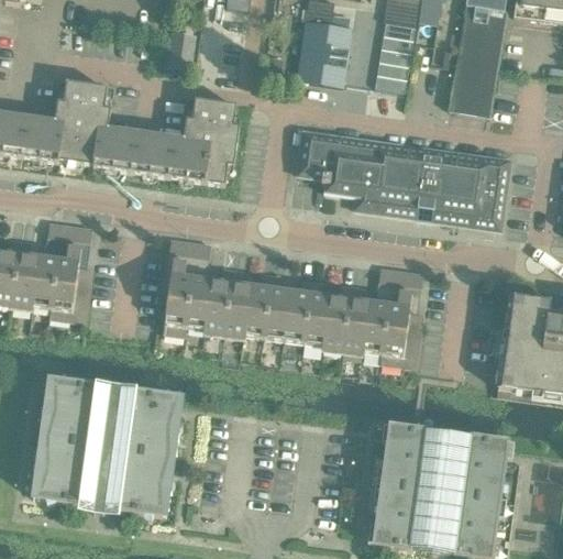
[(0,0),(0,155),(1,155),(10,156),(32,160),(39,161),(46,162),(58,163),(58,161),(68,162),(76,163),(84,164),(94,165),(92,167),(105,170),(112,171),(120,172),(142,175),(150,175),(157,176),(179,179),(187,181),(195,182),(224,186),(225,175),(228,164),(233,165),(239,128),(233,127),(234,116),(235,106),(217,102),(198,100),(189,99),(184,139),(183,144),(173,143),(154,140),(117,135),(100,133),(100,131),(101,122),(108,123),(112,88),(87,85),(59,81),(55,116),(63,117),(62,125),(62,128),(44,125),(25,123),(6,120),(0,119),(0,2),(17,4),(18,0),(24,0),(30,1),(40,2),(40,1),(40,0),(0,0)]
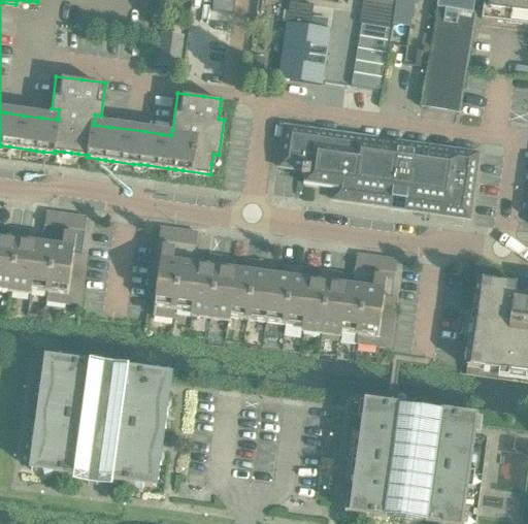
[(211,0),(210,7),(222,9),(223,0),(211,0)]
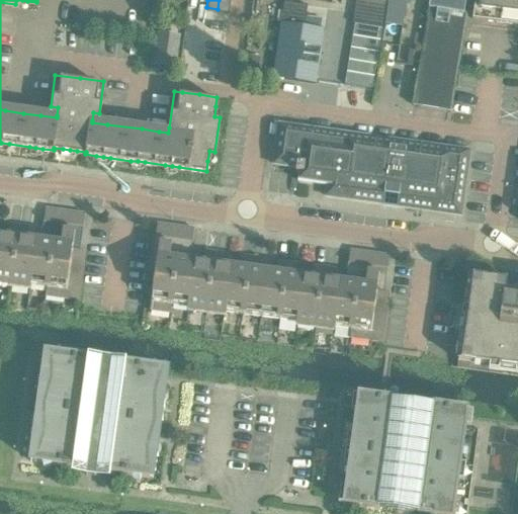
[(219,0),(218,9),(228,10),(229,1),(219,0)]
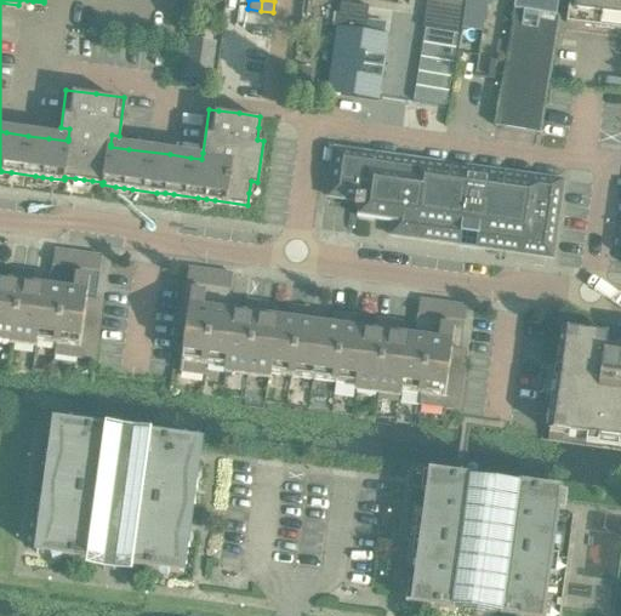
[(340,0),(336,24),(364,28),(369,3),(349,0),(340,0)]
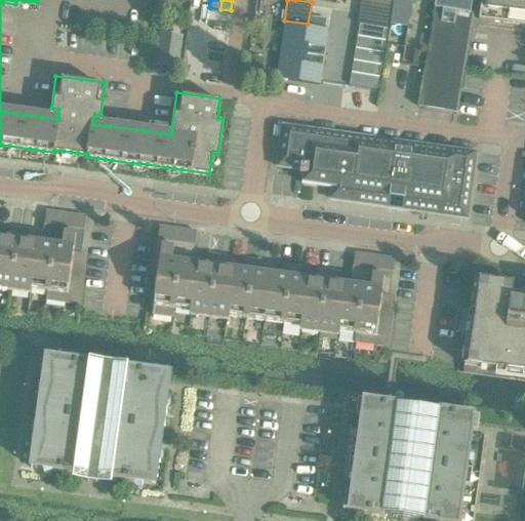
[(359,0),(357,21),(359,22),(388,26),(392,0),(359,0)]
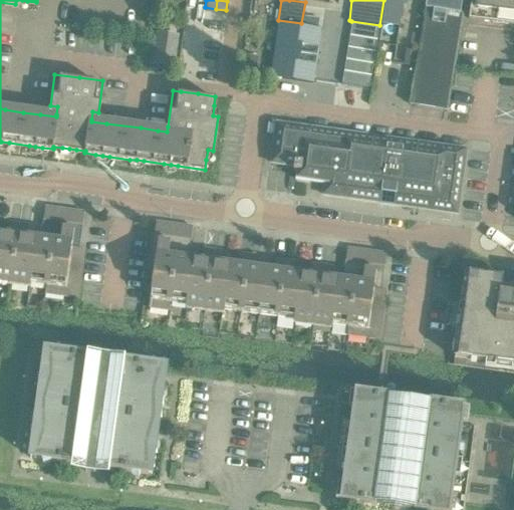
[(384,0),(381,20),(400,22),(403,2),(406,0),(384,0)]
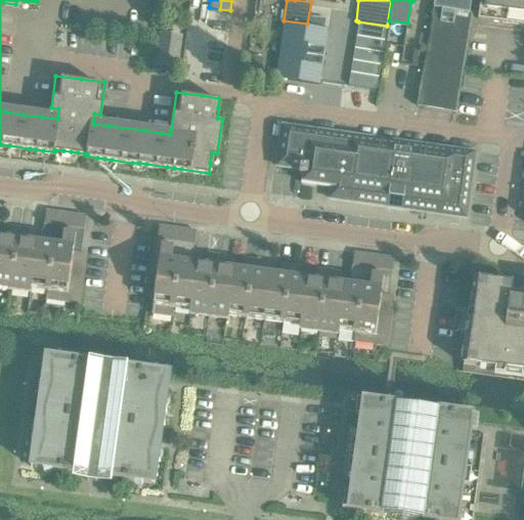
[(470,11),(471,0),(433,0),(418,102),(453,109),(456,109),(453,107),(467,28),(464,28),(466,12),(466,10),(470,11)]
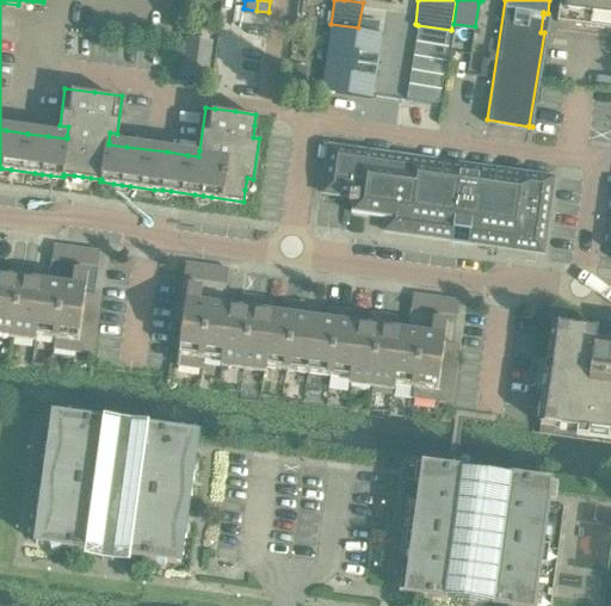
[(561,0),(559,17),(610,23),(610,0),(561,0)]
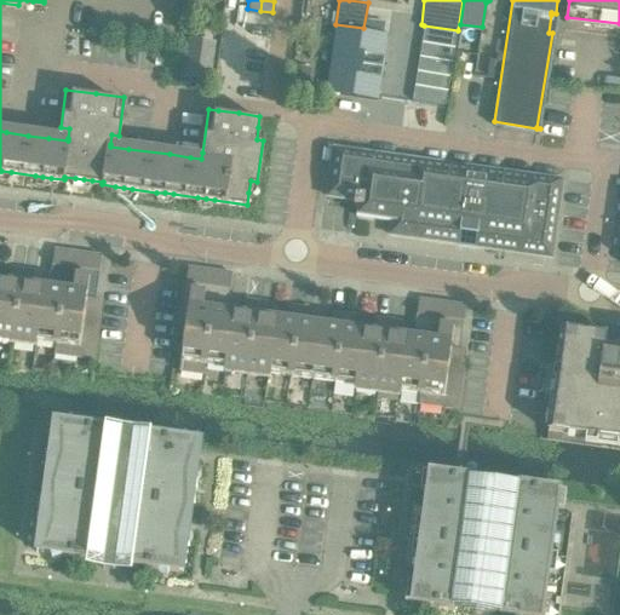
[(336,24),(327,90),(378,97),(388,32),(363,28),(336,24)]
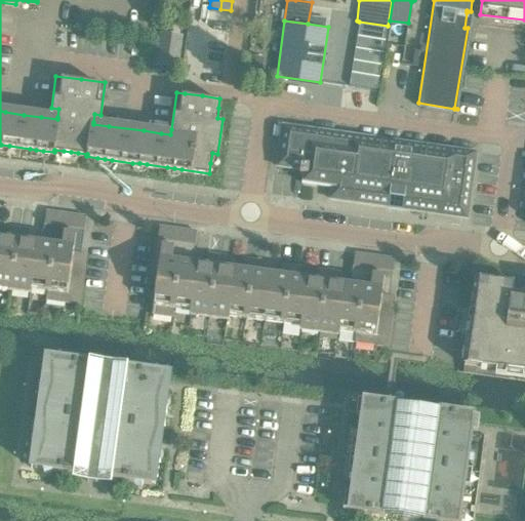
[(357,33),(386,38),(388,26),(359,22),(357,33)]
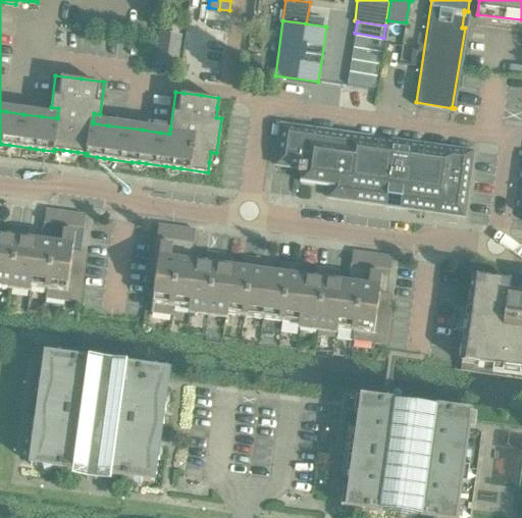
[(159,30),(156,49),(155,62),(178,65),(183,33),(159,30)]
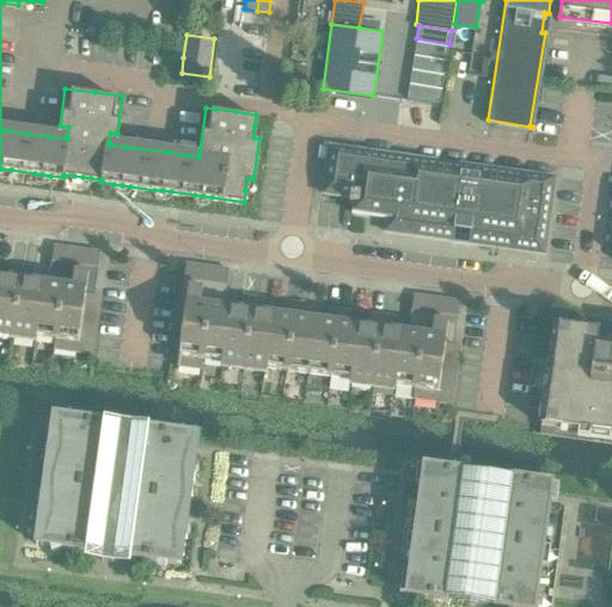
[(450,44),(416,38),(414,53),(447,59),(450,44)]
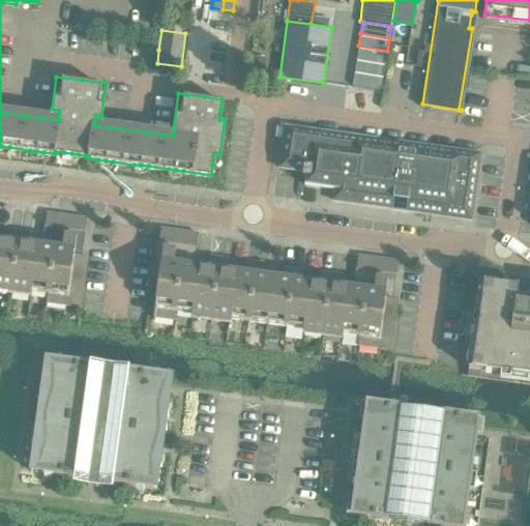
[(356,58),(385,63),(387,51),(358,46),(356,58)]
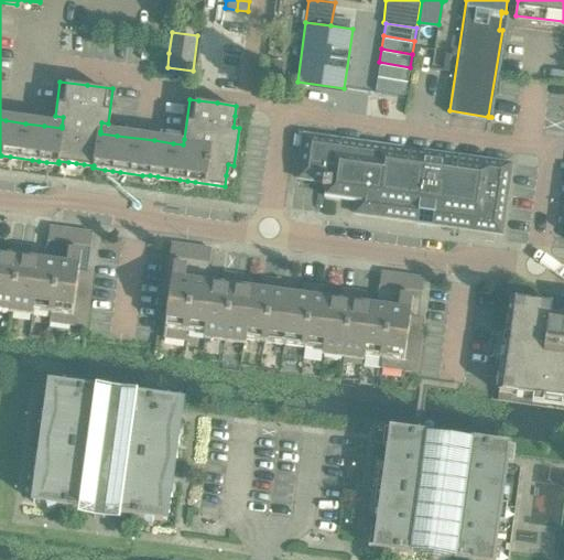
[(282,60),(268,57),(264,84),(279,85),(282,60)]
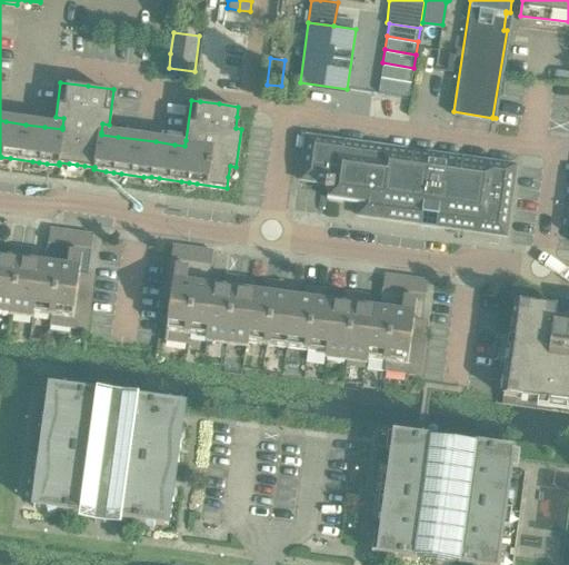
[(413,68),(382,62),(380,76),(411,81),(413,68)]
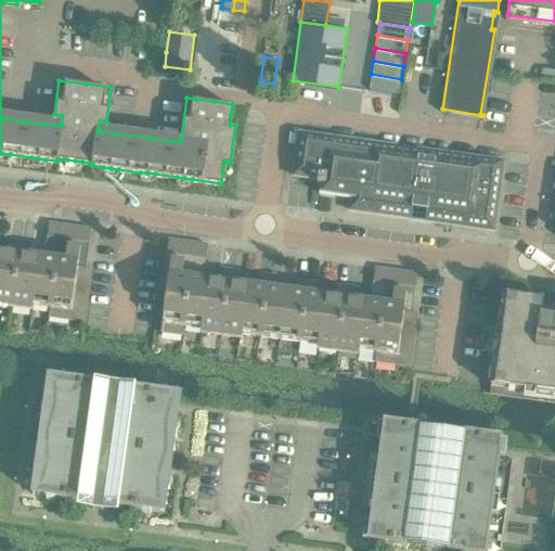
[(399,91),(401,79),(371,74),(369,87),(399,91)]
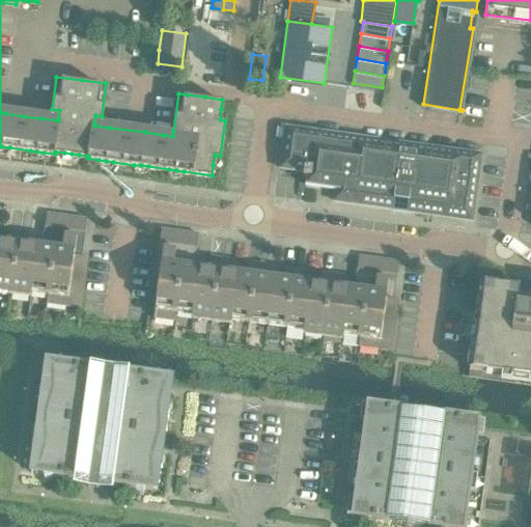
[(304,169),(303,172),(309,173),(308,182),(336,186),(334,198),(472,217),(480,150),(286,125),(286,126),(277,123),(276,135),(284,136),(280,165),(304,169)]
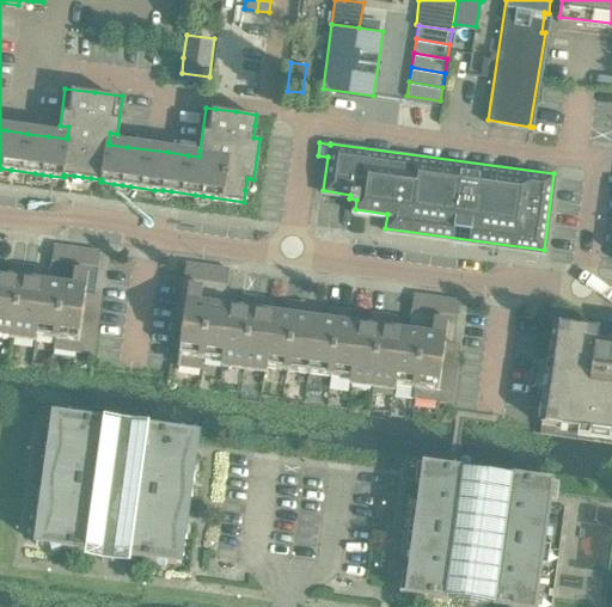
[(51,258),(74,261),(77,246),(54,243),(51,258)]
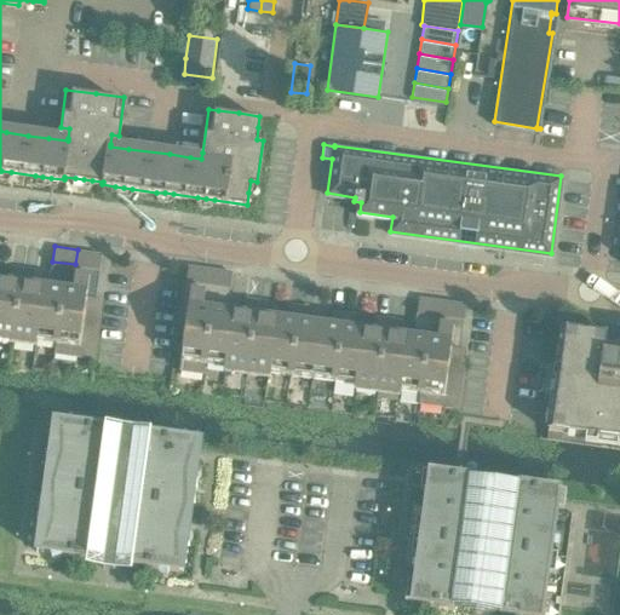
[(78,249),(75,264),(99,268),(101,252),(78,249)]
